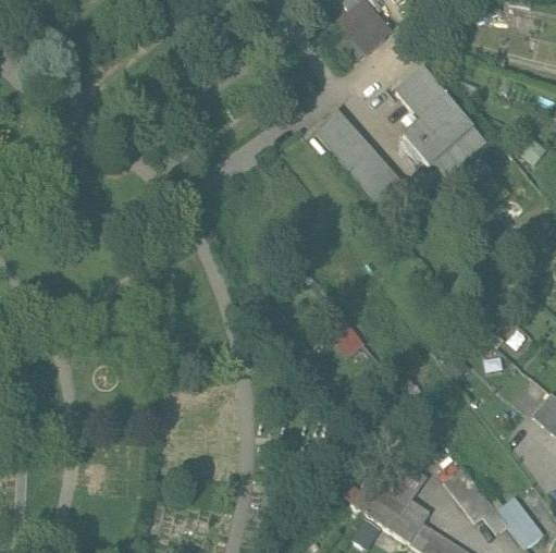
[(332,21),(347,36),(336,47),(350,62),(388,28),(362,0),(354,0),(332,21)]
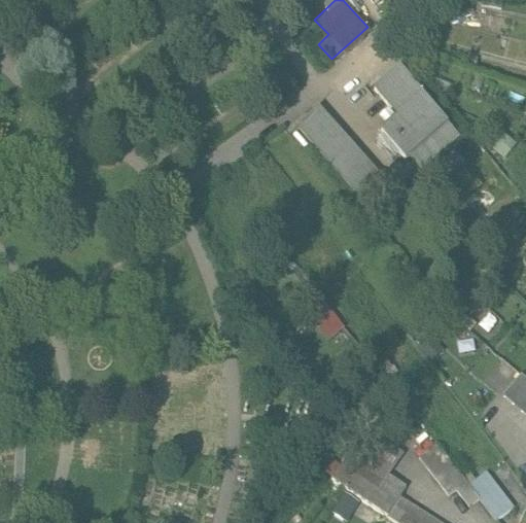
[(448,120),(399,63),(374,84),(397,113),(382,127),(407,155),(448,120)]
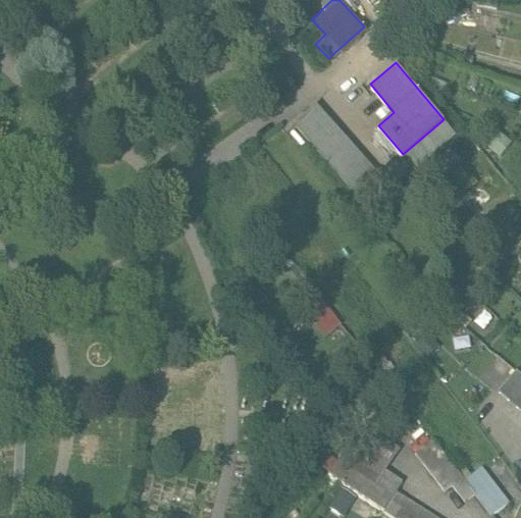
[(351,184),(373,164),(314,100),(292,119),(351,184)]
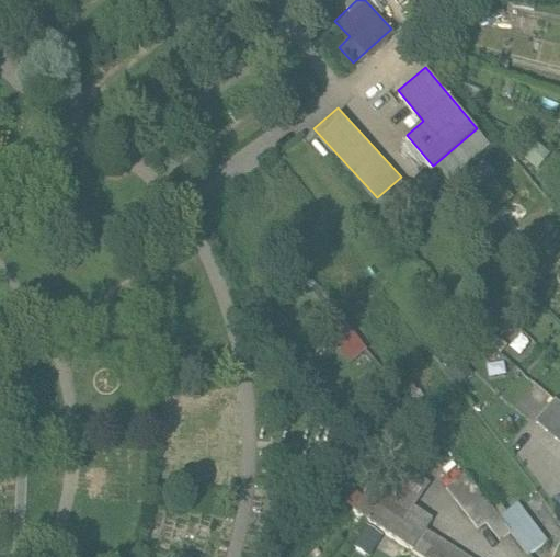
[(550,149),(538,138),(525,154),(537,165),(550,149)]
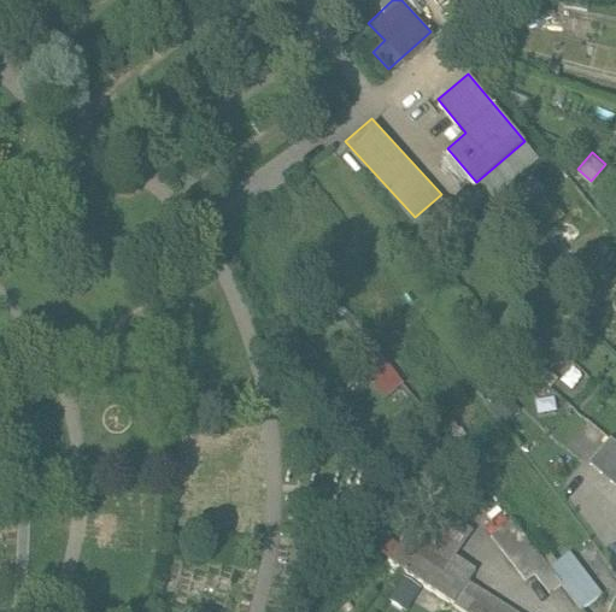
[(615,440),(610,435),(591,460),(615,481),(615,440)]
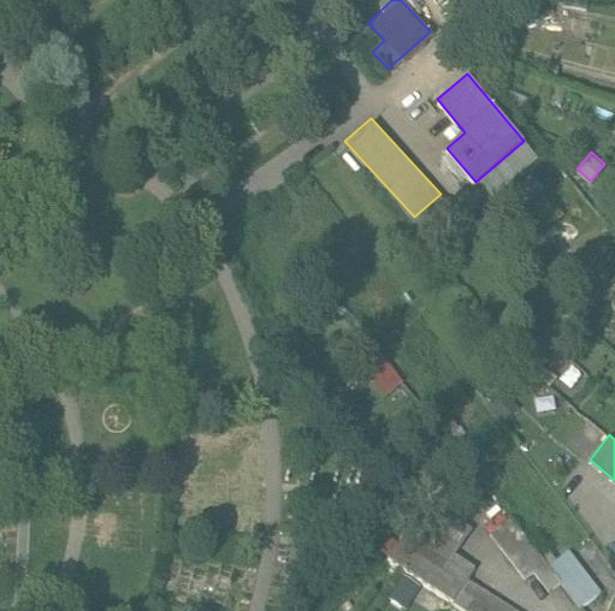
[(521,610),(480,585),(467,576),(474,567),(412,526),(386,557),(389,559),(468,610),(521,610)]
